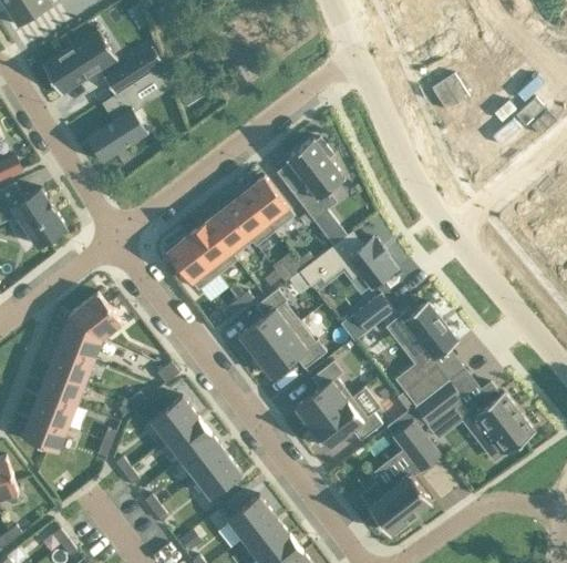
[(0,0),(19,28),(52,7),(48,0),(0,0)]
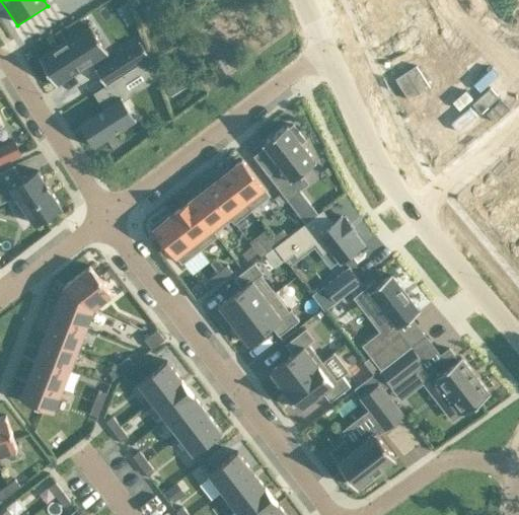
[(360,0),(370,21),(416,0),(360,0)]
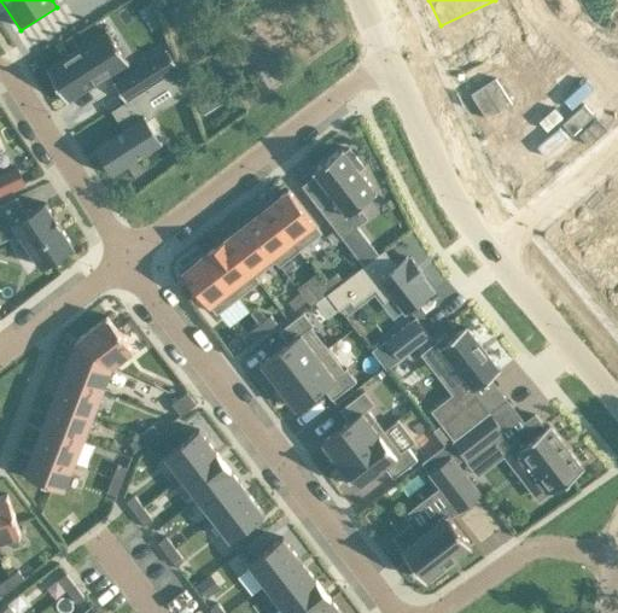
[(495,0),(441,25),(437,27),(443,41),(447,40),(453,52),(484,39),(490,52),(518,40),(512,25),(508,27),(496,0),(495,0)]
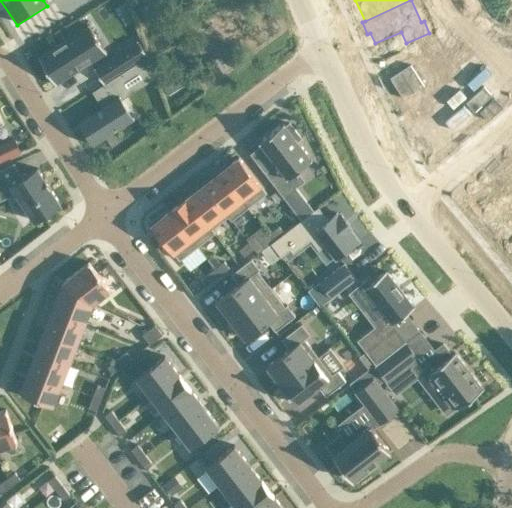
[(470,21),(459,26),(462,35),(473,30),(470,21)]
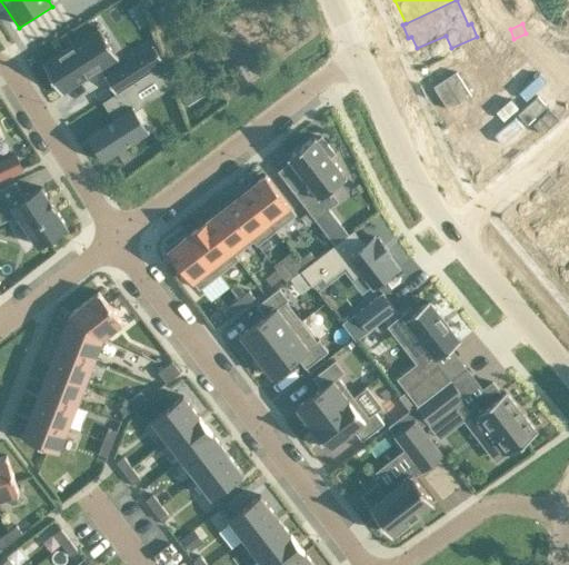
[(510,29),(498,35),(502,43),(513,39),(510,29)]
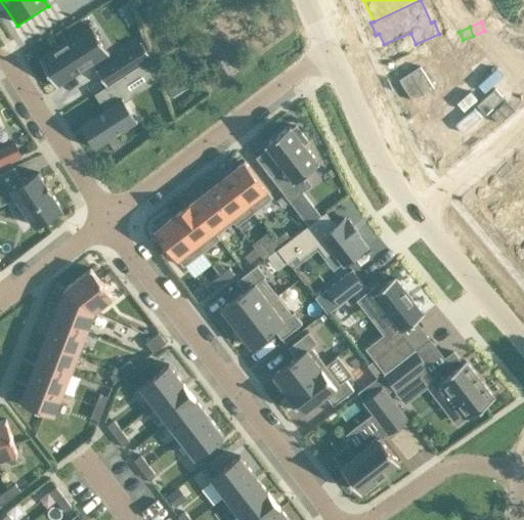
[(91,29),(40,61),(57,89),(97,63),(89,51),(100,43),(91,29)]
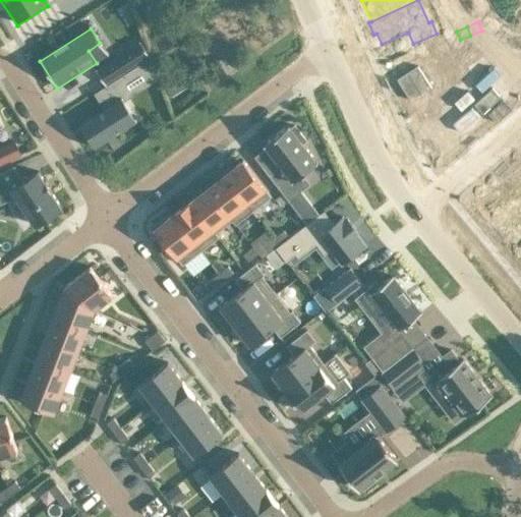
[(140,45),(97,73),(106,88),(107,87),(107,88),(151,60),(140,45)]
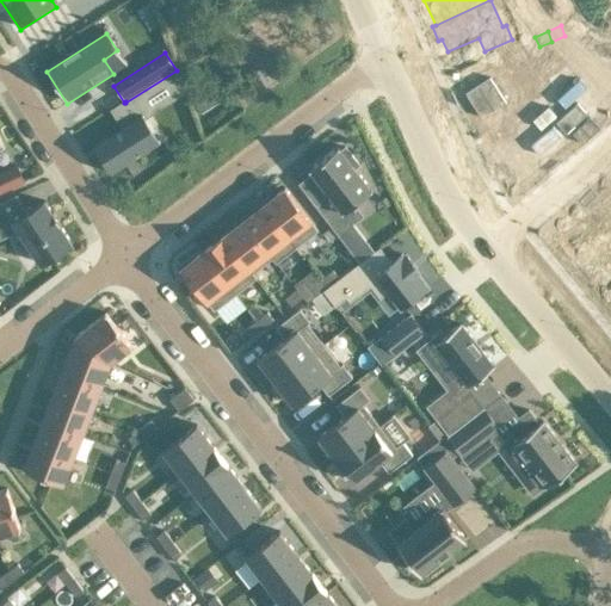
[(513,54),(500,60),(505,69),(518,63),(513,54)]
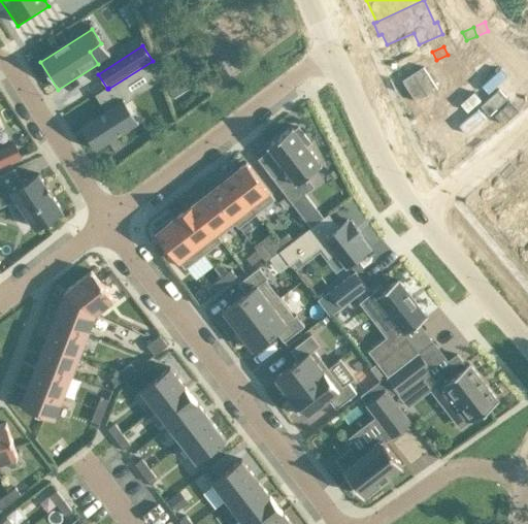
[(432,52),(421,57),(425,65),(436,60),(432,52)]
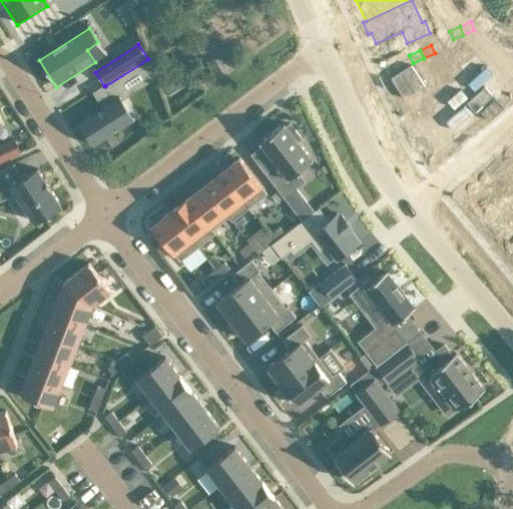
[(92,126),(84,130),(94,147),(133,122),(119,99),(130,93),(126,86),(139,77),(143,84),(154,77),(148,59),(105,86),(105,85),(104,86),(104,87),(94,94),(103,108),(87,119),(92,126)]
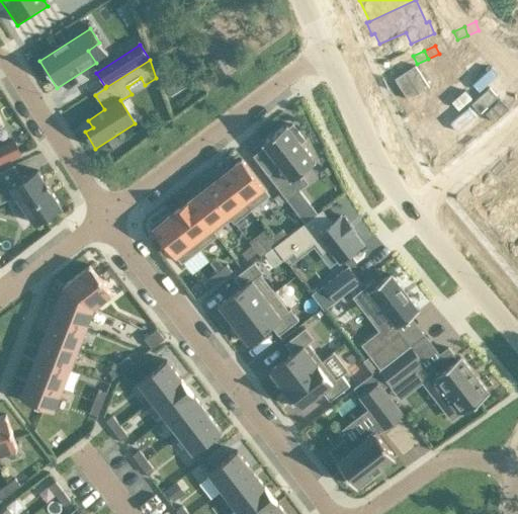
[(222,61),(211,68),(220,81),(231,75),(222,61)]
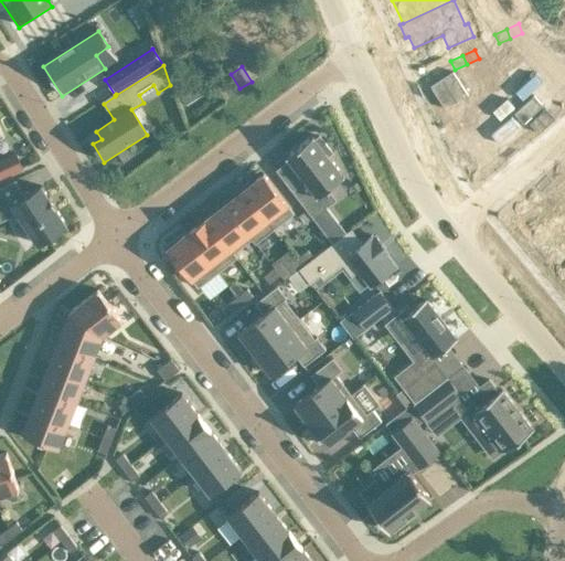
[(438,66),(426,72),(430,81),(443,75),(438,66)]
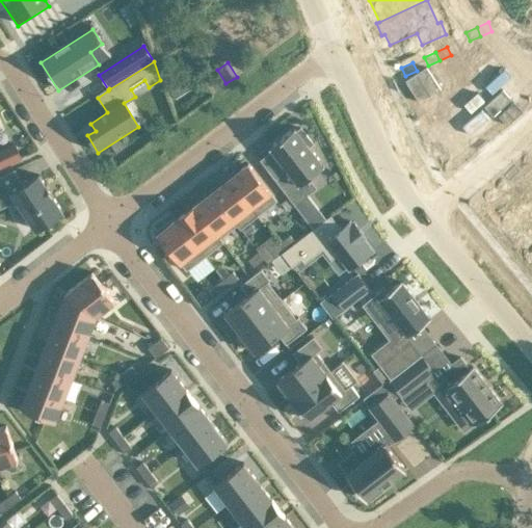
[(508,69),(489,83),(508,105),(527,90),(508,69)]
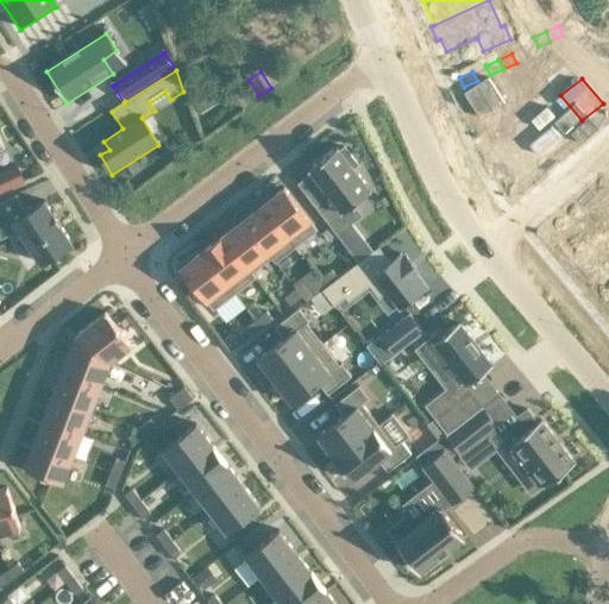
[(560,95),(540,113),(562,138),(582,120),(560,95)]
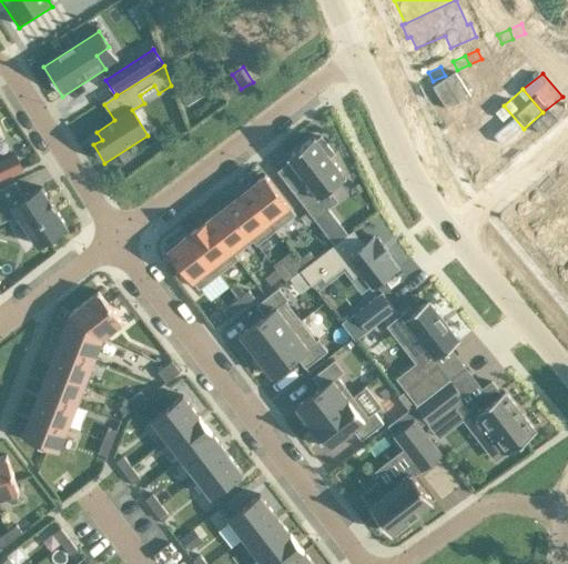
[(504,106),(485,122),(504,145),(524,129),(504,106)]
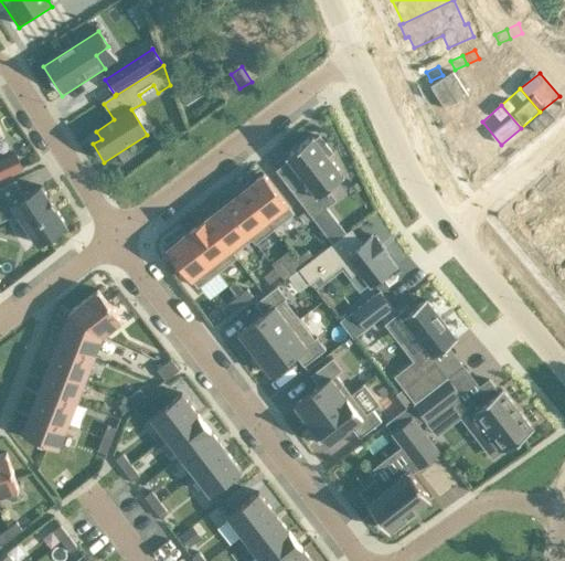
[(482,122),(461,138),(481,161),(501,145),(482,122)]
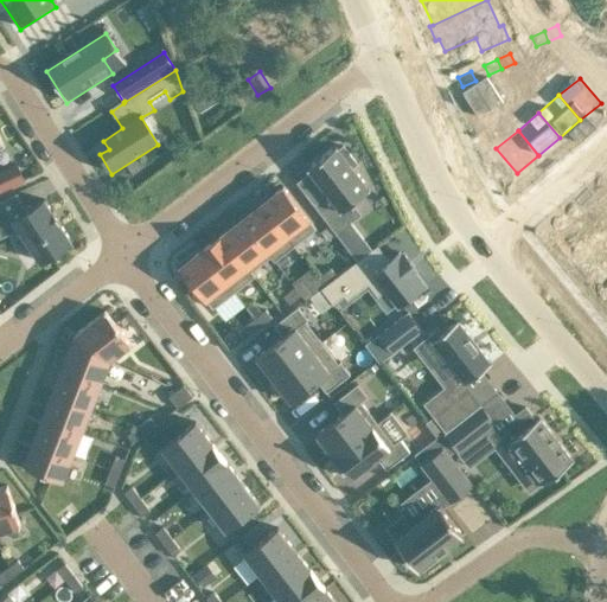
[(336,148),(308,171),(328,197),(314,207),(331,230),(336,237),(362,217),(352,205),(369,192),(352,171),(357,167),(343,149),(339,153),(336,148)]
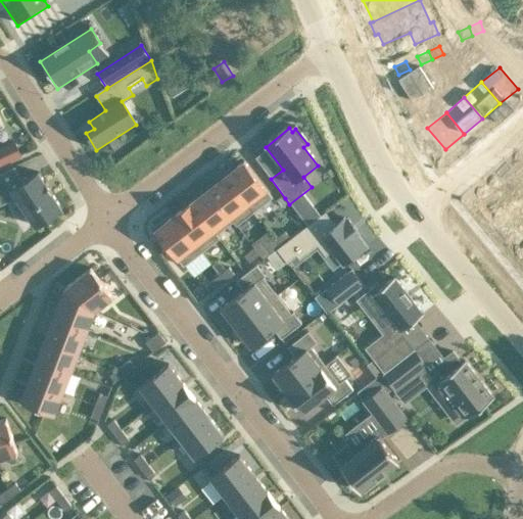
[(4,147),(0,149),(0,167),(10,161),(4,147)]
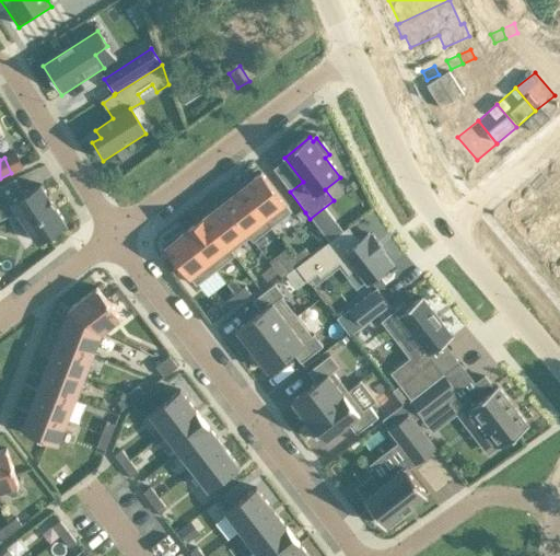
[(264,180),(244,194),(271,228),(290,213),(295,221),(305,212),(290,192),(287,188),(277,196),(264,180)]
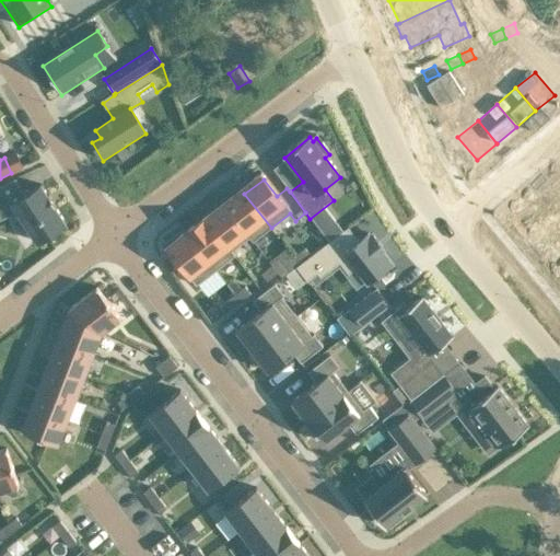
[(36,245),(66,226),(42,188),(22,201),(14,185),(0,192),(0,224),(16,216),(36,245)]
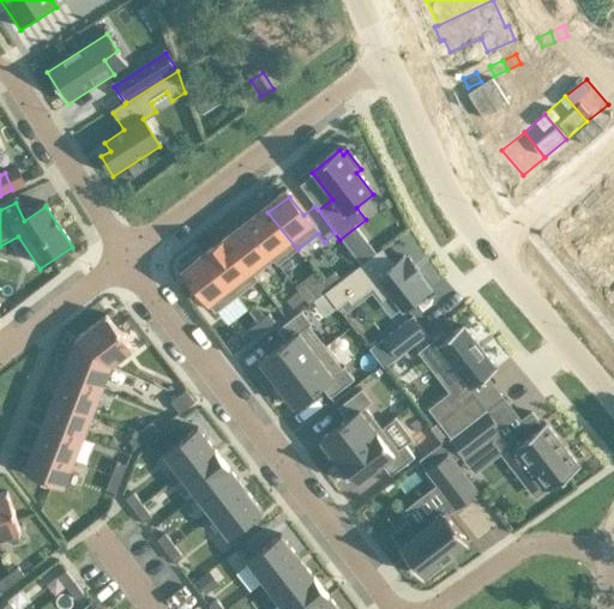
[(268,212),(247,228),(277,266),(298,249),(268,212)]
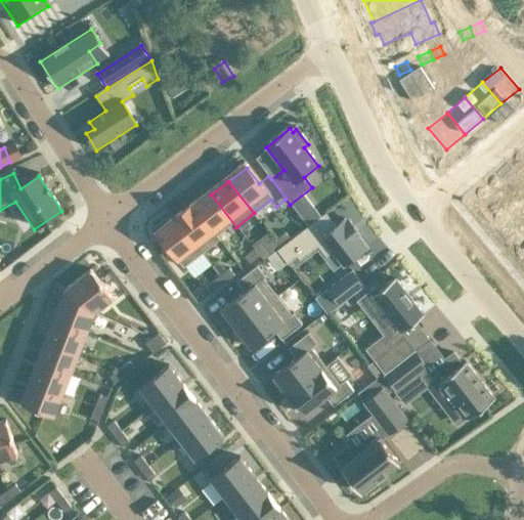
[(523,191),(516,182),(481,212),(496,230),(523,207),(523,191)]
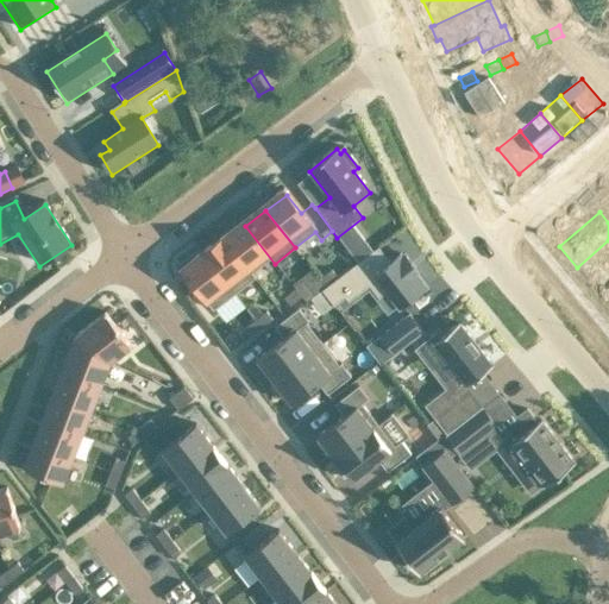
[(245,226),(225,241),(255,280),(275,264),(245,226)]
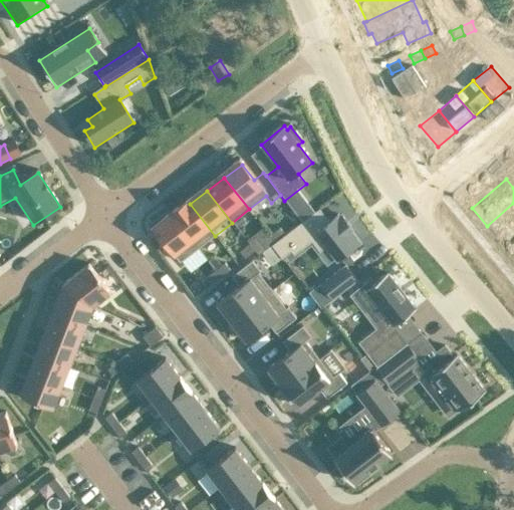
[(513,203),(487,226),(502,244),(513,233),(513,203)]
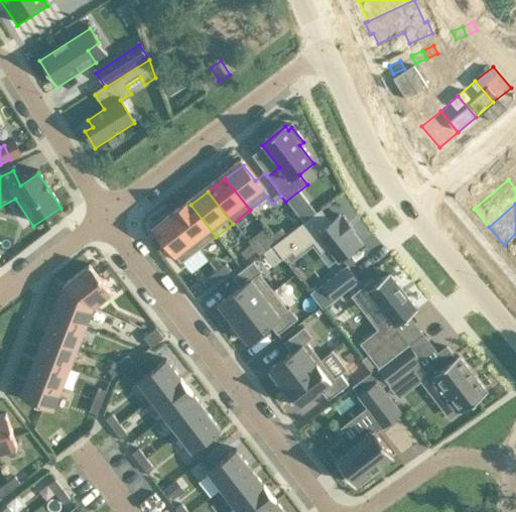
[(190,205),(173,218),(199,250),(216,237),(190,205)]
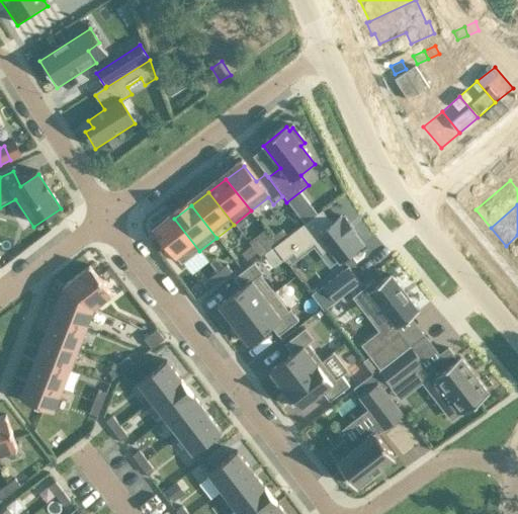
[(313,208),(299,219),(305,226),(318,216),(313,208)]
